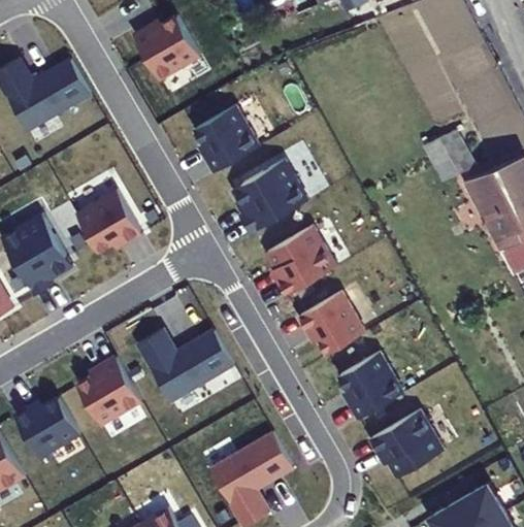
[(163,29),(137,43),(162,89),(203,66),(181,25),(166,33),(163,29)]
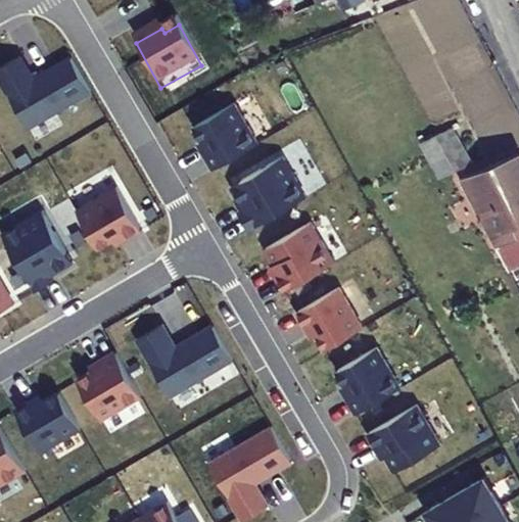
[(0,87),(26,131),(87,95),(66,60),(31,82),(17,59),(0,68),(0,87)]
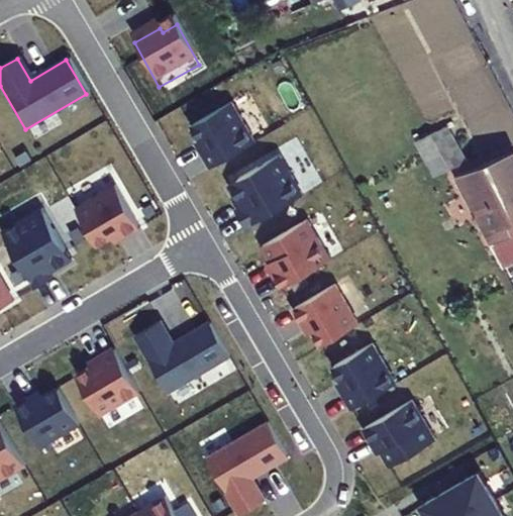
[(192,144),(207,170),(251,144),(228,105),(188,128),(196,141),(192,144)]
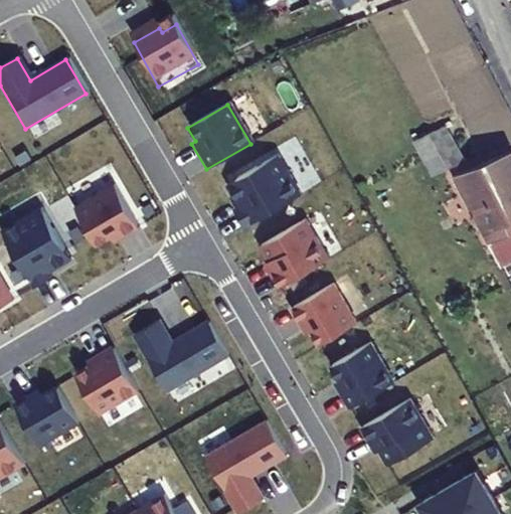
[(410,139),(423,175),(458,162),(445,126),(410,139)]
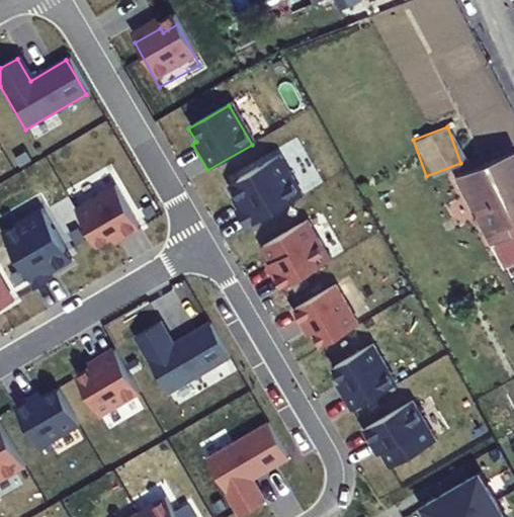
[(513,174),(504,154),(454,176),(493,264),(513,254),(513,174)]
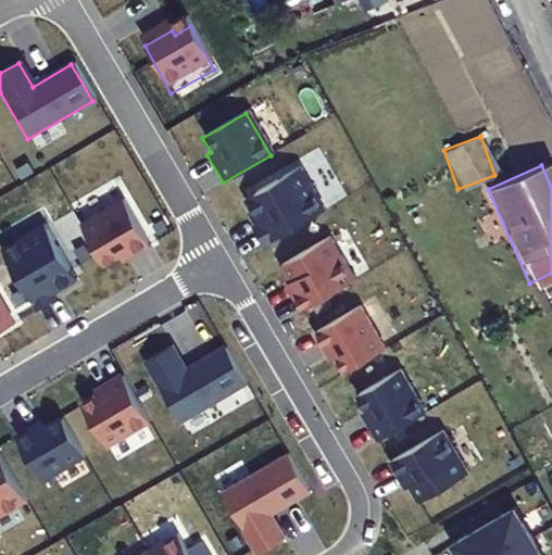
[(324,213),(298,169),(243,202),(258,227),(252,230),(263,248),(324,213)]
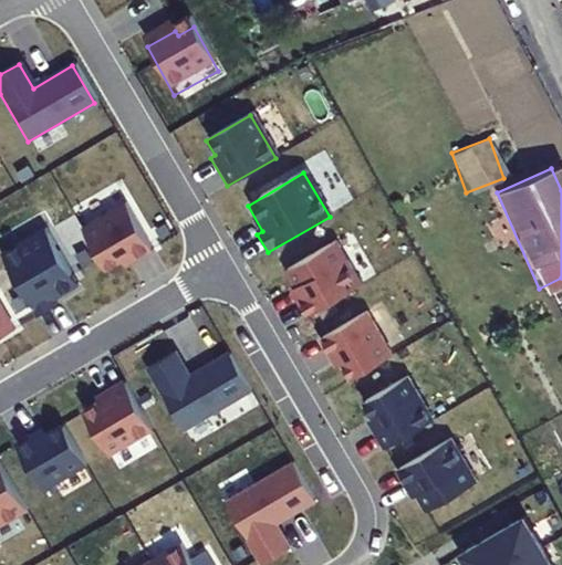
[(136,198),(80,231),(103,271),(132,254),(135,260),(163,243),(136,198)]
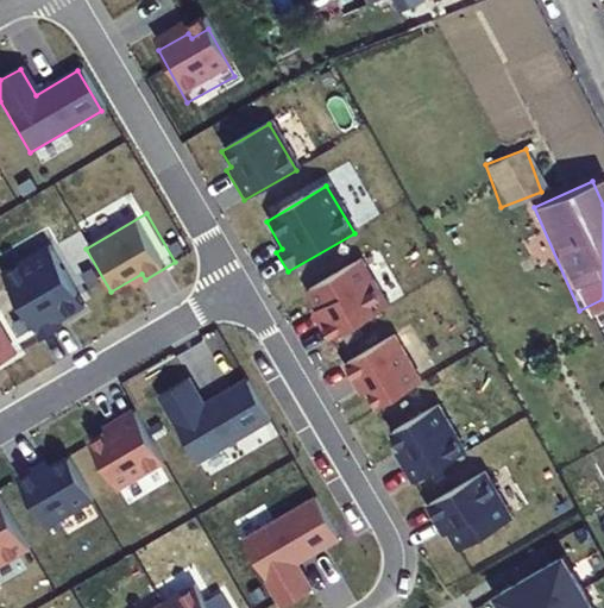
[(82,308),(46,248),(0,274),(0,277),(38,343),(58,331),(55,324),(82,308)]
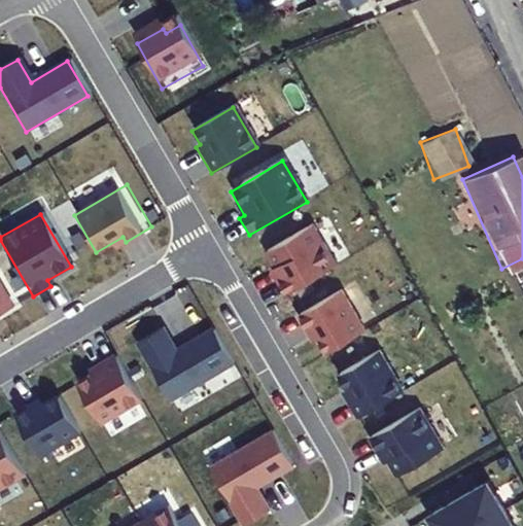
[(309,226),(264,253),(272,269),(269,271),(283,295),(333,267),(309,226)]
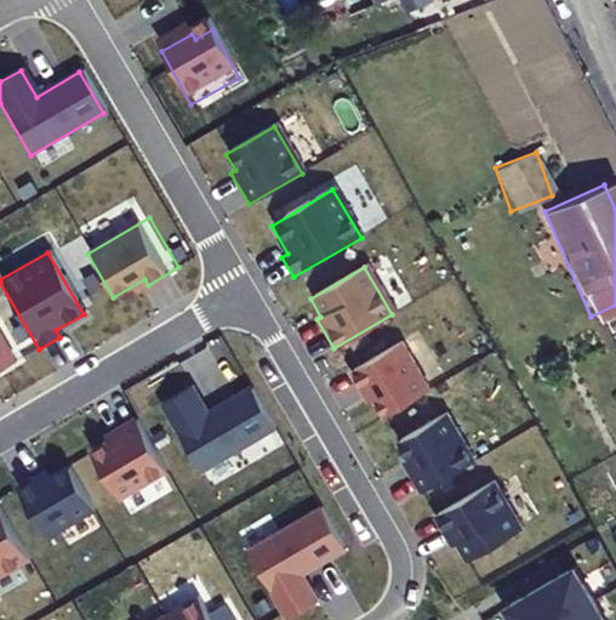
[(0,373),(13,365),(0,341),(0,373)]
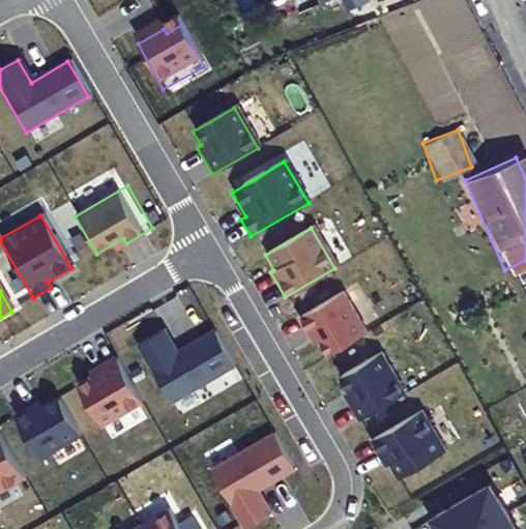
[(318,342),(327,356),(364,333),(341,293),(297,318),(313,344),(318,342)]
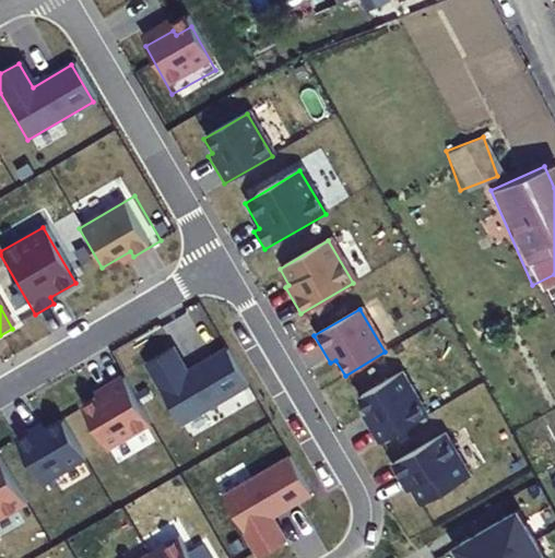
[(179,427),(246,388),(224,351),(185,374),(170,349),(143,365),(179,427)]
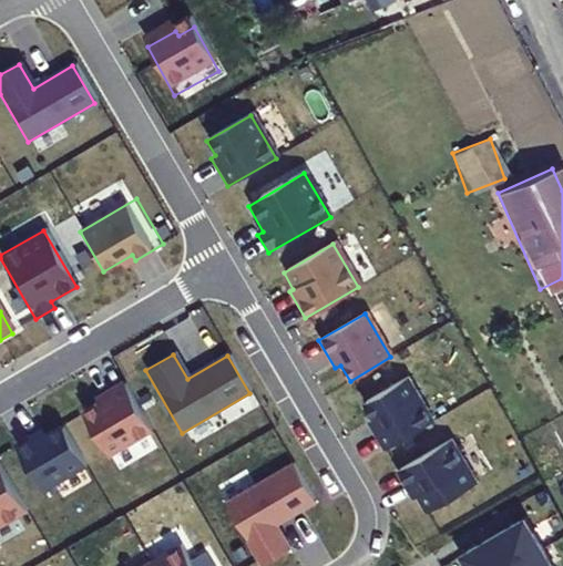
[(405,379),(361,404),(370,420),(366,423),(382,451),(430,422),(405,379)]
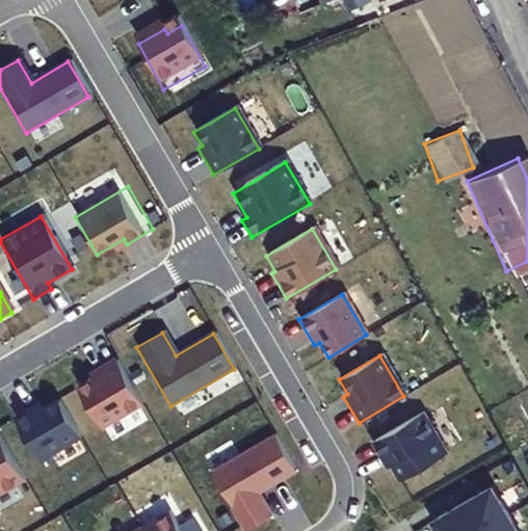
[(91,379),(75,389),(99,429),(142,405),(115,360),(88,375),(91,379)]
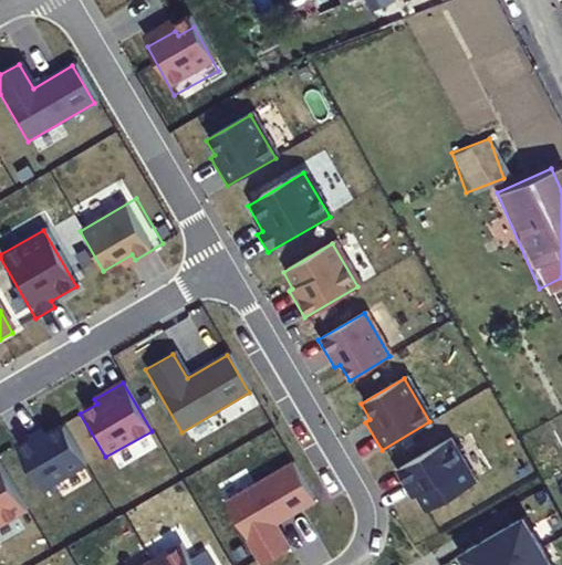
[(42,430),(14,447),(41,492),(85,467),(61,426),(45,436),(42,430)]
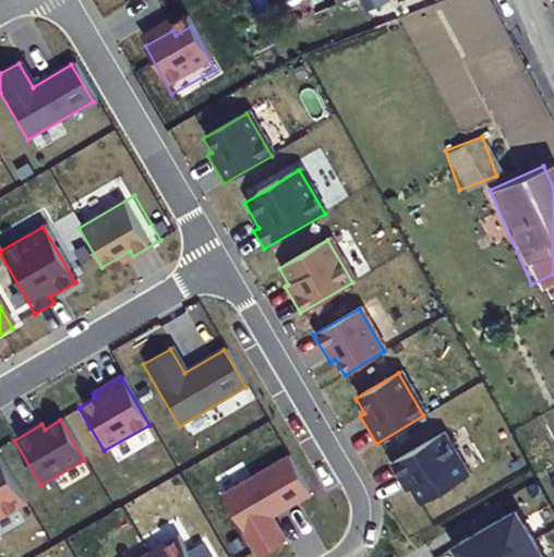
[(408,488),(418,505),(466,476),(441,433),(389,463),(405,489),(408,488)]
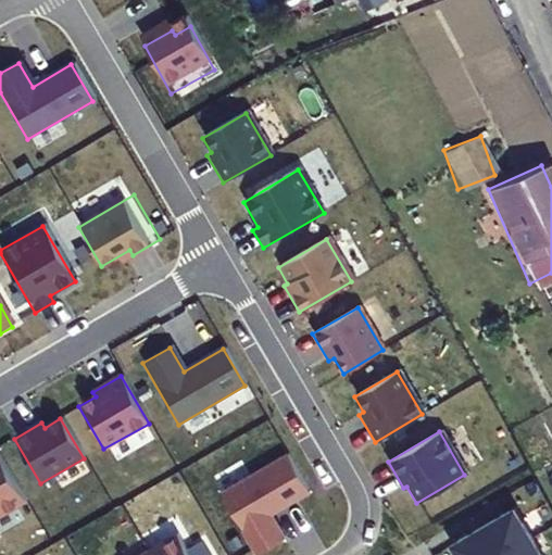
[(283,449),(216,488),(253,551),(280,535),(266,511),(305,488),(283,449)]
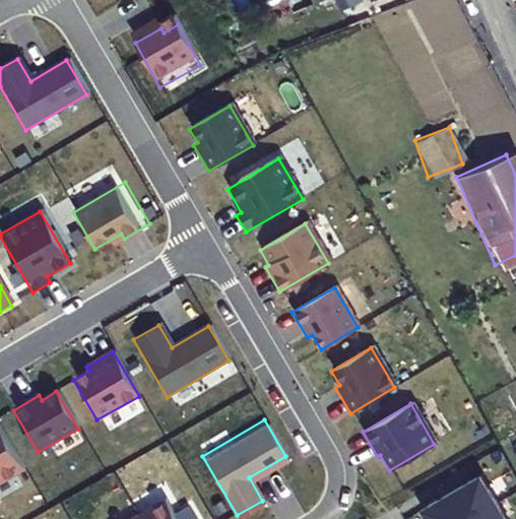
[(0,483),(23,470),(0,430),(0,483)]
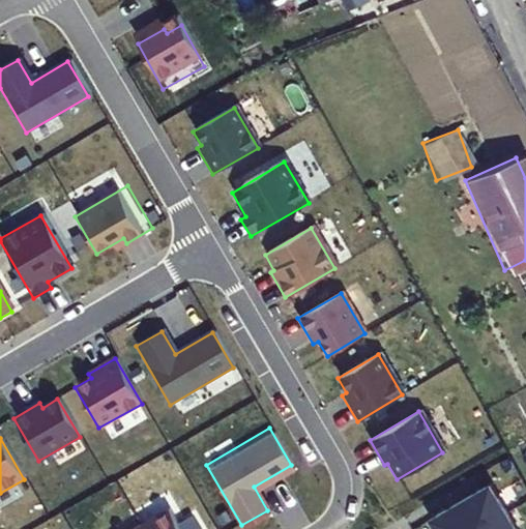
[(519,528),(491,479),(432,513),(440,528),(519,528)]
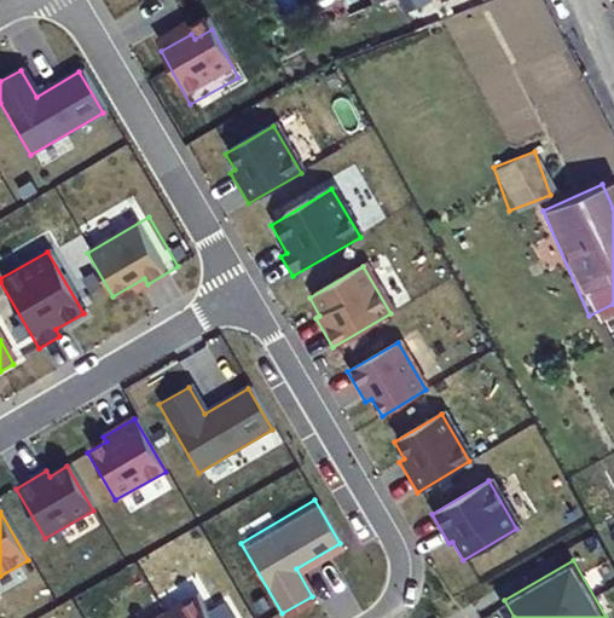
[(208,617),(193,591),(148,617),(208,617)]
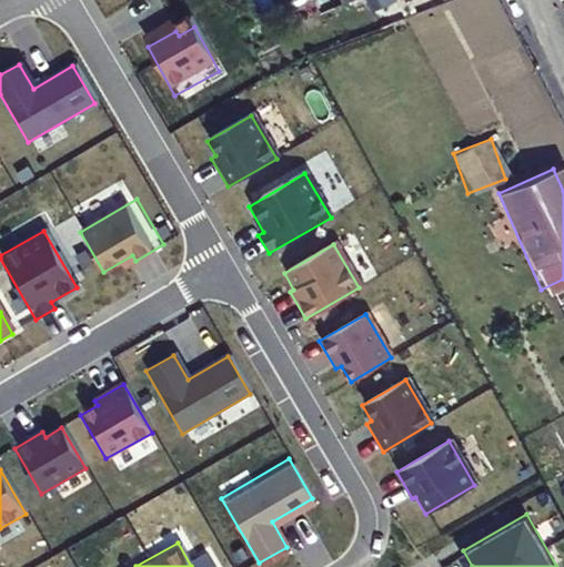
All buildings are outlined.
